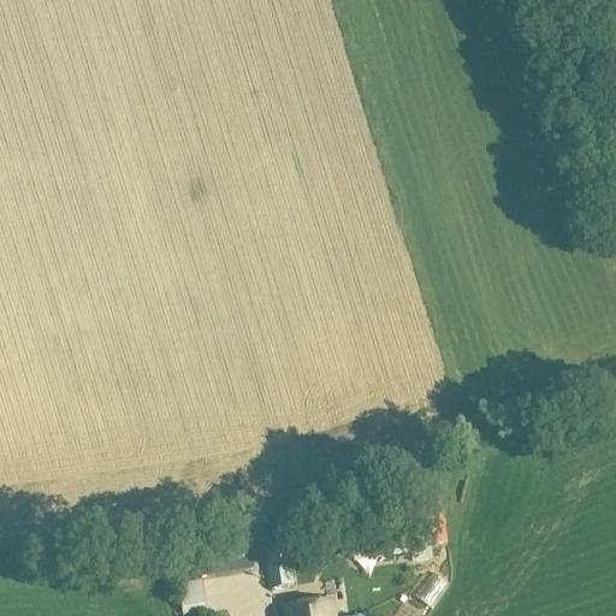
[(443,515),(427,516),(426,507),(412,509),(414,520),(402,521),(404,533),(350,540),(354,561),(412,554),(413,563),(431,561),(430,548),(448,545),(443,515)]
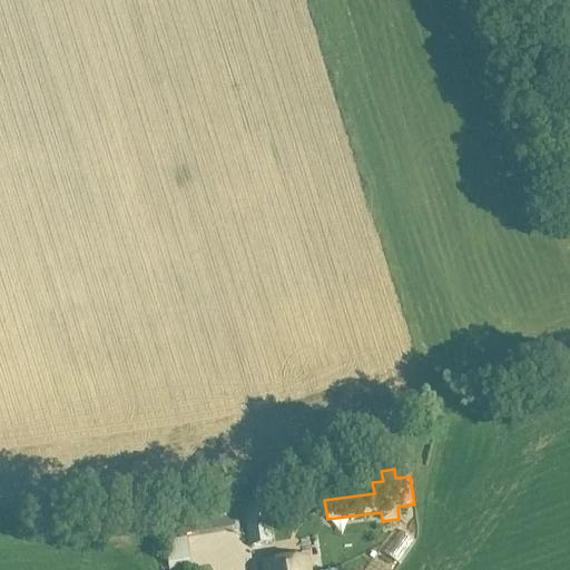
[(243,505),(248,546),(272,542),(266,502),(243,505)]
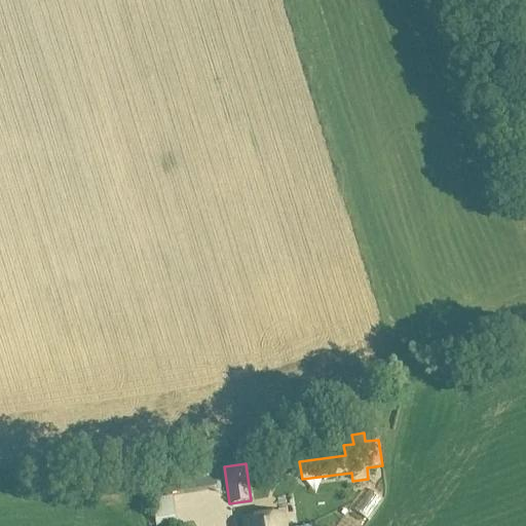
[(159,495),(218,486),(214,465),(156,475),(159,495)]
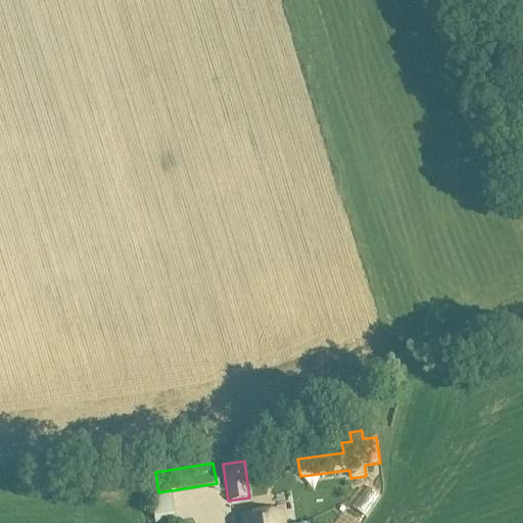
[(172,493),(151,496),(155,522),(156,522),(176,520),(172,493)]
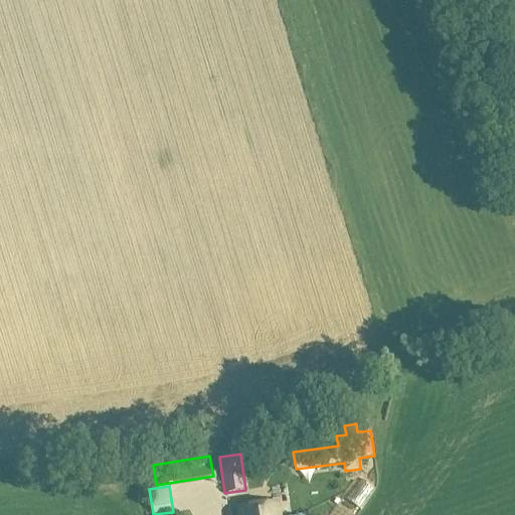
[(280,514),(279,503),(238,509),(239,514),(280,514)]
